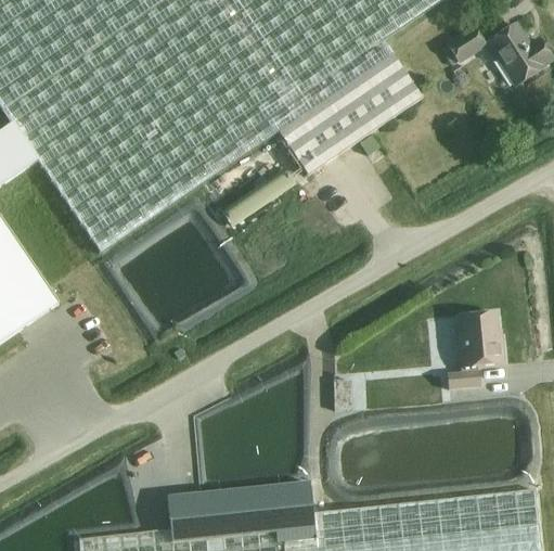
[(0,0),(0,103),(13,123),(38,158),(101,253),(279,131),(308,175),(422,97),(383,39),(440,0),(0,0)]
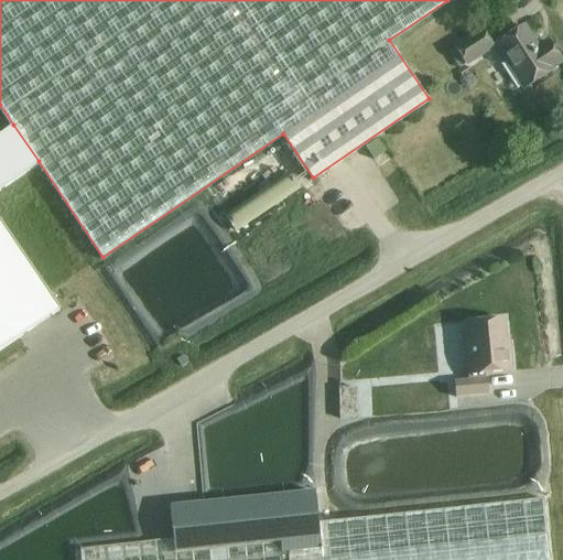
[(551,65),(561,58),(548,39),(538,45),(523,23),(496,41),(524,85),(552,67),(551,65)]
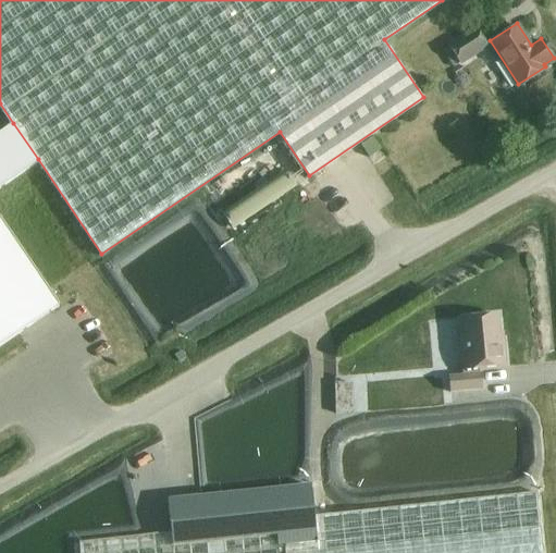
[(460,60),(486,44),(476,27),(449,44),(460,60)]
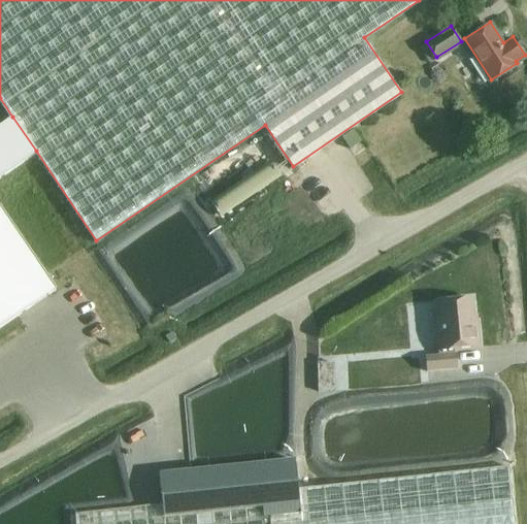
[(12,117),(0,124),(0,324),(56,287),(0,205),(0,174),(36,151),(12,117)]
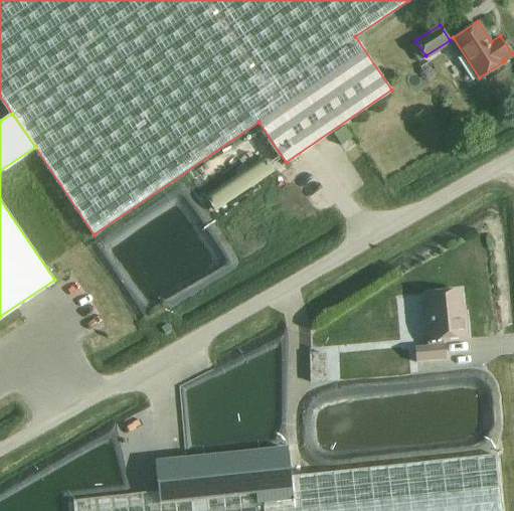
[(414,345),(415,359),(446,356),(445,343),(443,343),(443,338),(467,336),(465,319),(463,319),(460,289),(425,292),(429,316),(425,316),(427,344),(414,345)]
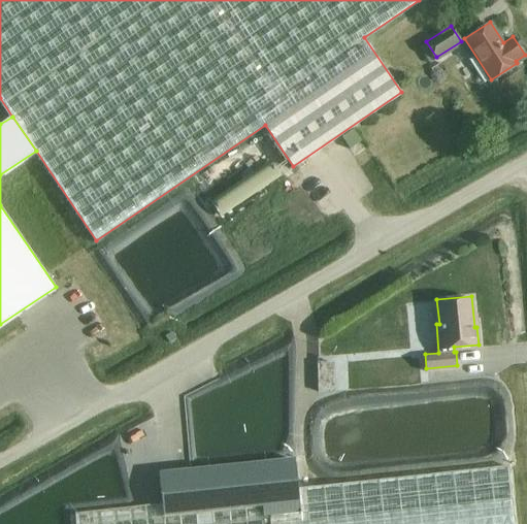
[(263,523),(263,515),(269,514),(270,523),(515,523),(508,464),(297,487),(294,458),(159,472),(162,501),(75,511),(75,523),(263,523)]
